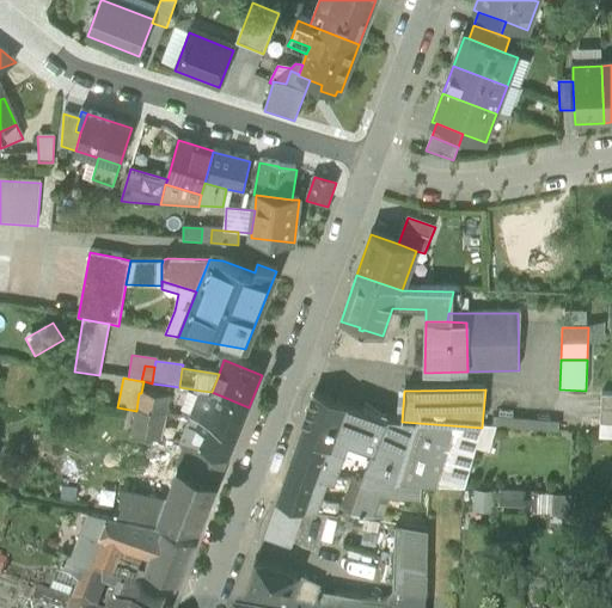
[(189,422),(199,424),(236,438),(249,407),(212,392),(201,391),(199,398),(191,417),(189,422)]
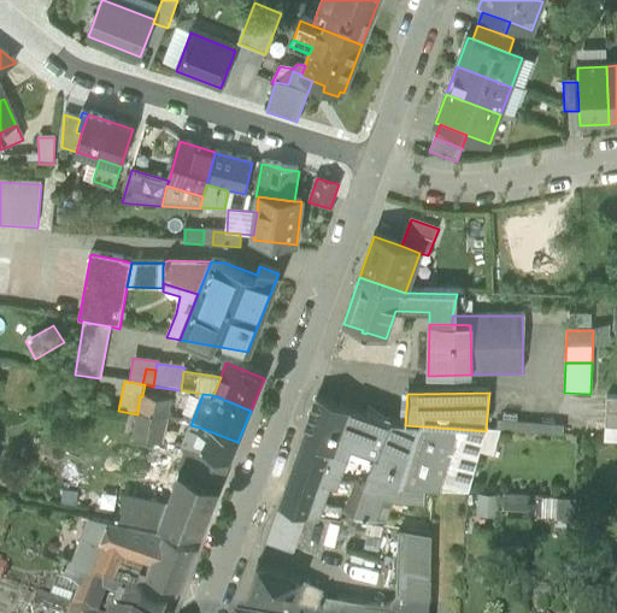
[(140,396),(137,414),(166,420),(170,402),(142,396),(140,396)]
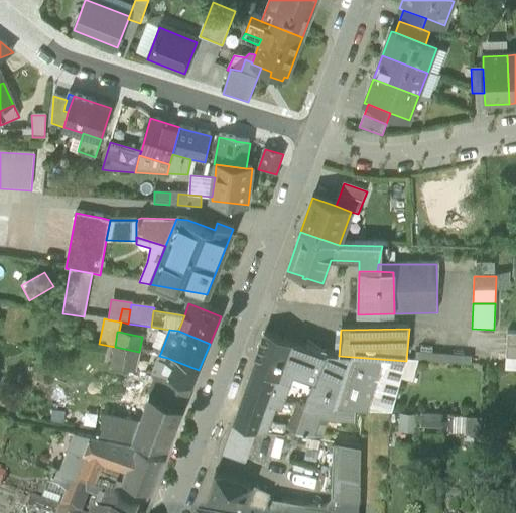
[(152,349),(161,352),(167,336),(158,333),(152,349)]
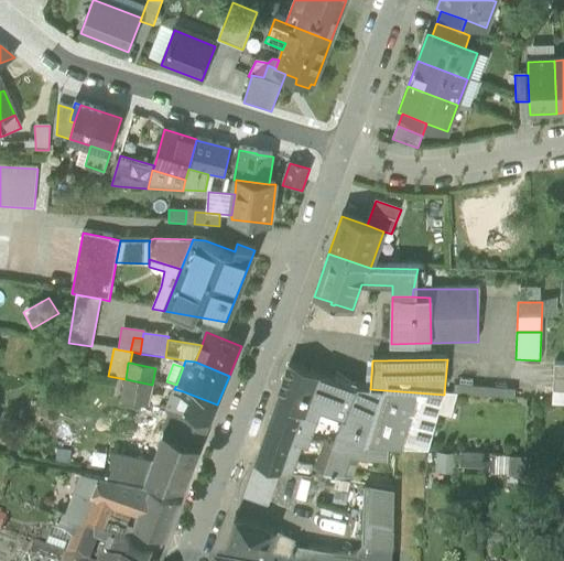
[(301,444),(306,446),(307,443),(321,408),(346,417),(356,388),(290,365),(267,433),(301,444)]
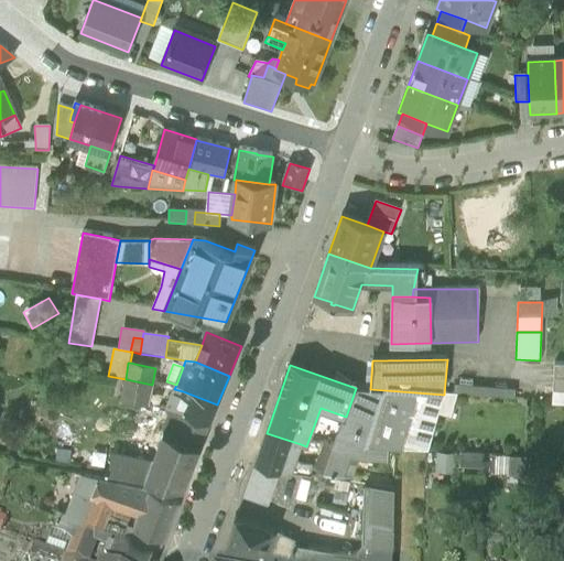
[(553,390),(563,391),(563,365),(555,365),(553,390)]
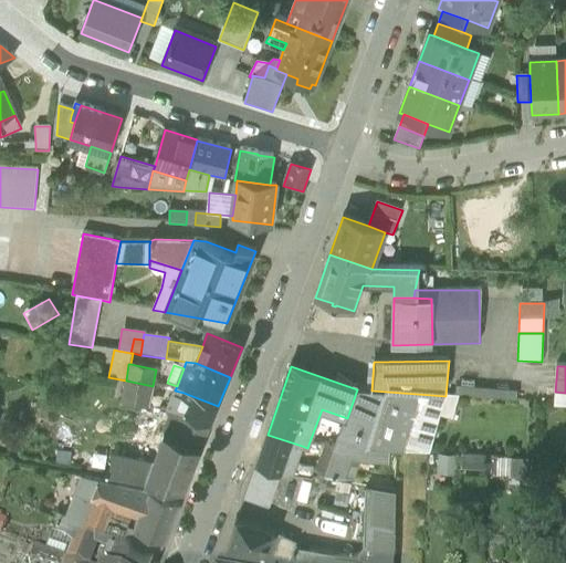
[(148,410),(153,386),(126,381),(121,405),(148,410)]
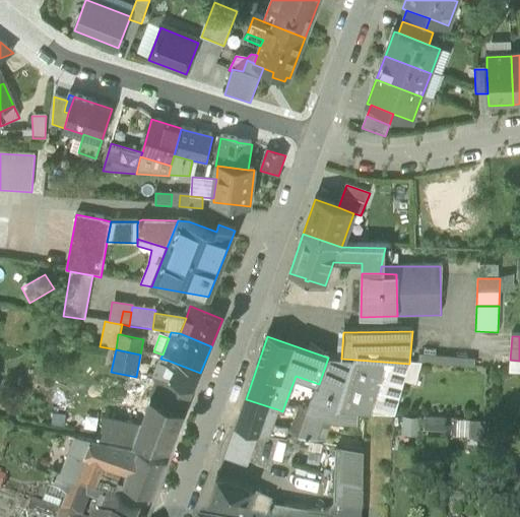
[(401,415),(409,364),(341,359),(329,358),(328,358),(319,384),(316,393),(314,392),(307,410),(359,414),(365,414),(398,416),(401,415)]
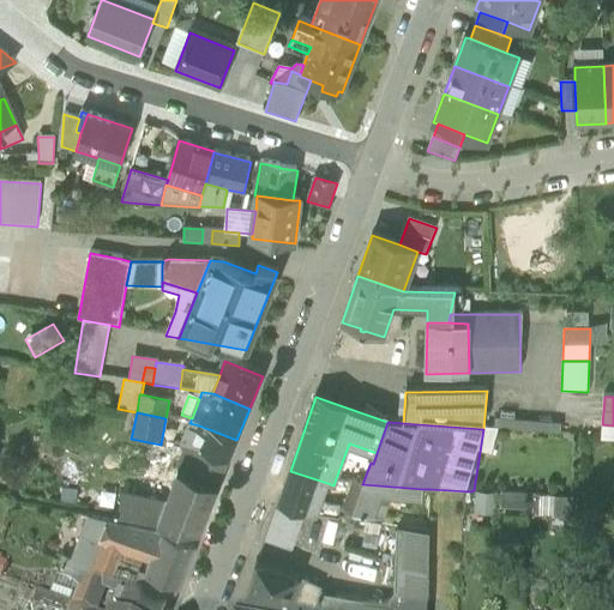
[(613,426),(602,424),(601,440),(613,440),(613,426)]
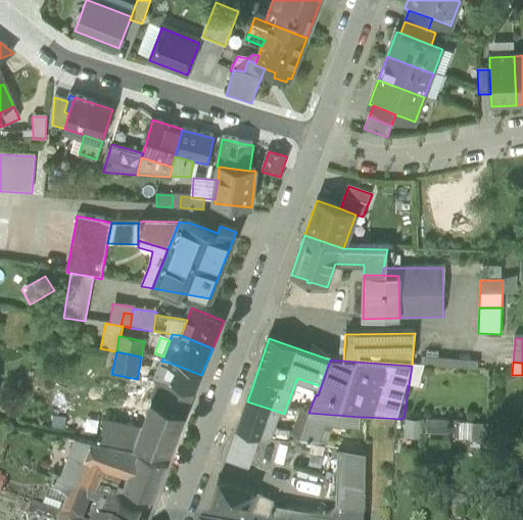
[(194,393),(201,375),(170,363),(168,369),(159,366),(153,382),(172,385),(194,393)]
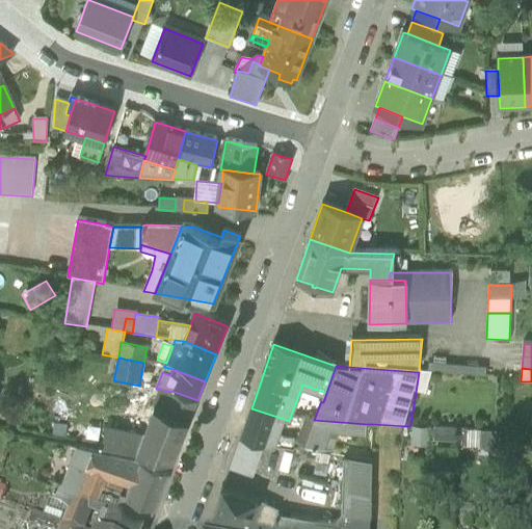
[(154,408),(189,422),(197,400),(175,392),(156,389),(155,396),(158,398),(154,408)]
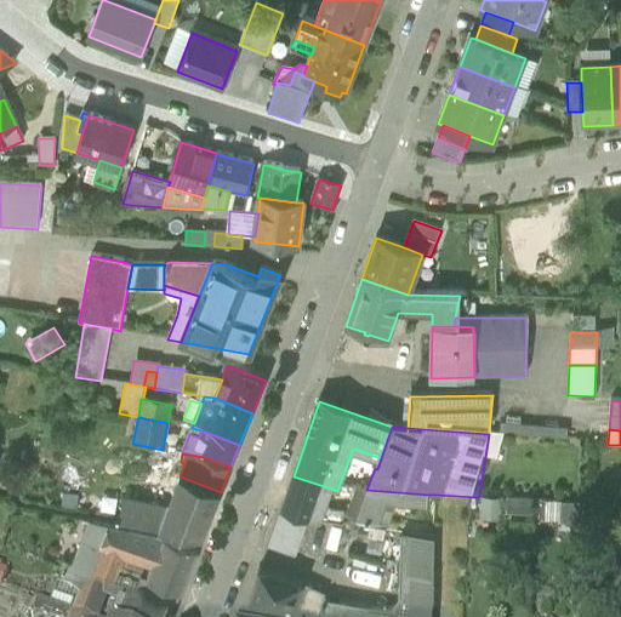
[(176,533),(203,538),(221,492),(180,476),(167,508),(159,530),(176,533)]
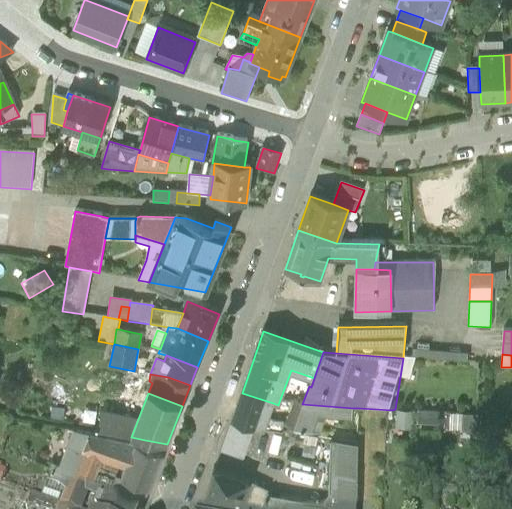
[(256,429),(264,430),(266,421),(273,403),(242,393),(232,420),(254,429),(256,429)]
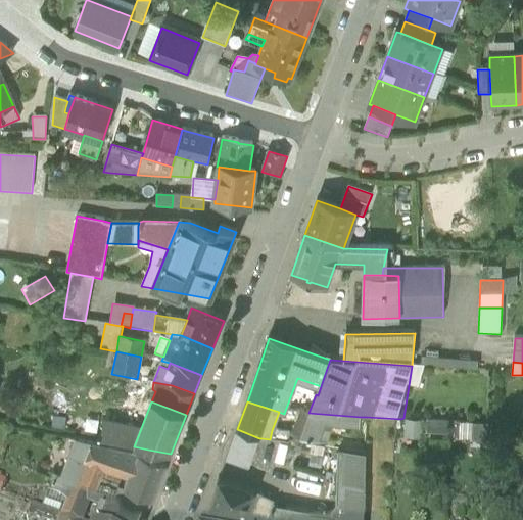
[(298,440),(326,445),(333,427),(360,430),(361,417),(308,413),(298,440)]
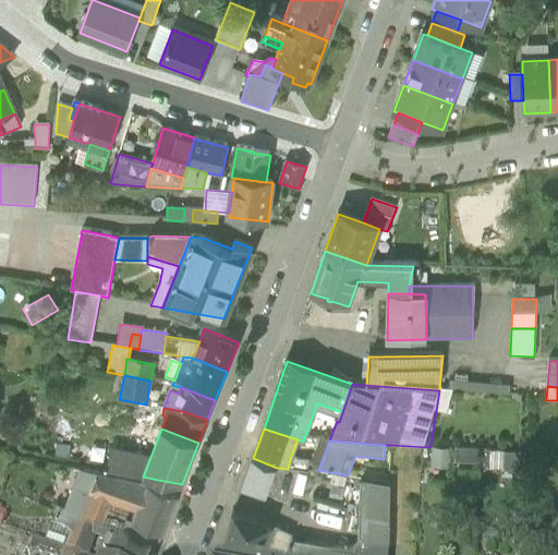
[(107,470),(143,477),(150,457),(110,450),(107,470)]
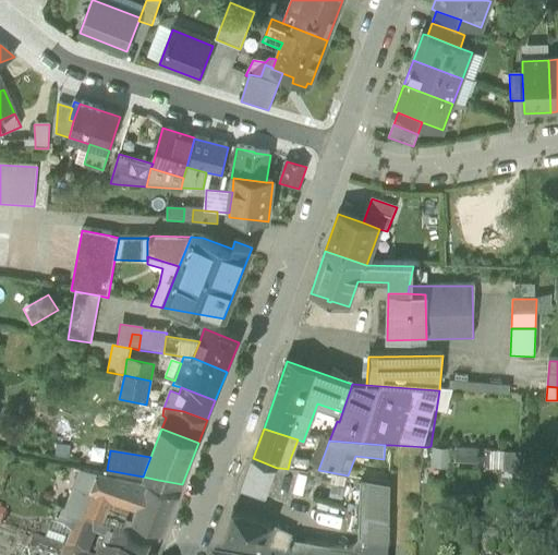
[(241,493),(265,502),(277,468),(253,458),(241,493)]
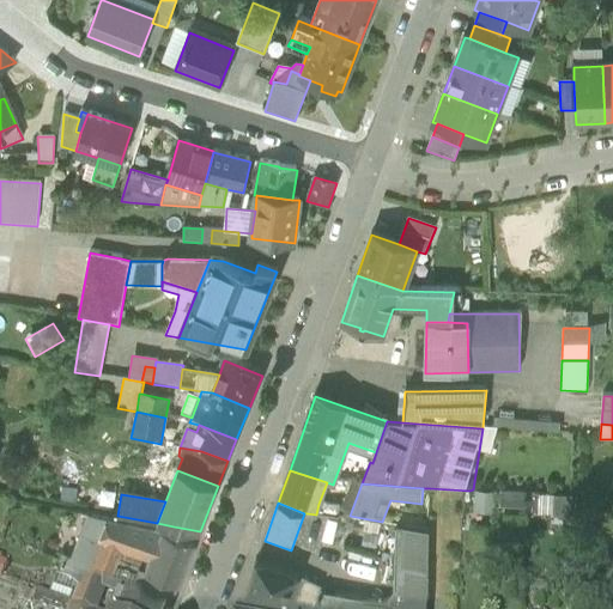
[(338,507),(319,504),(316,515),(337,518),(338,507)]
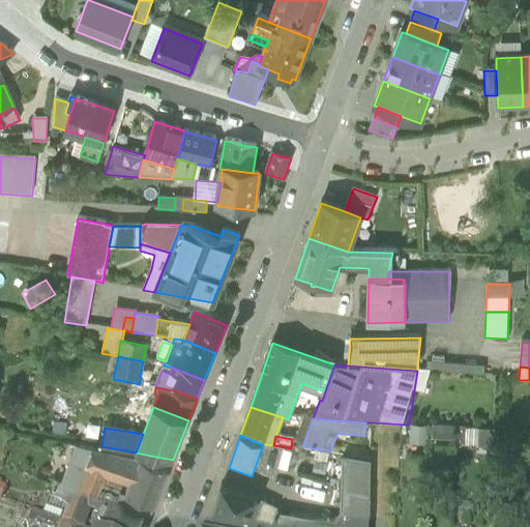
[(78,496),(94,501),(98,491),(105,472),(130,481),(139,459),(79,447),(63,491),(78,496)]
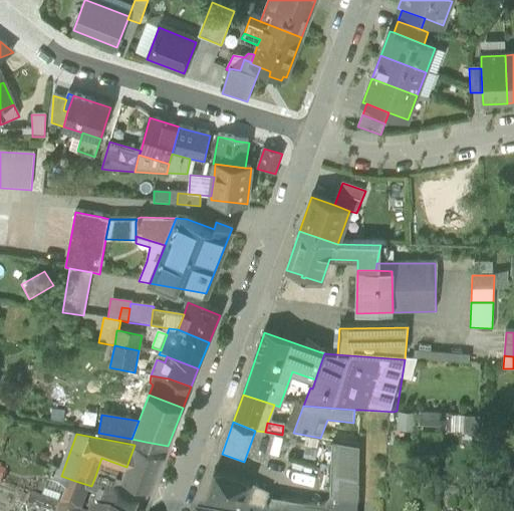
[(144,449),(164,457),(166,451),(168,446),(146,442),(144,449)]
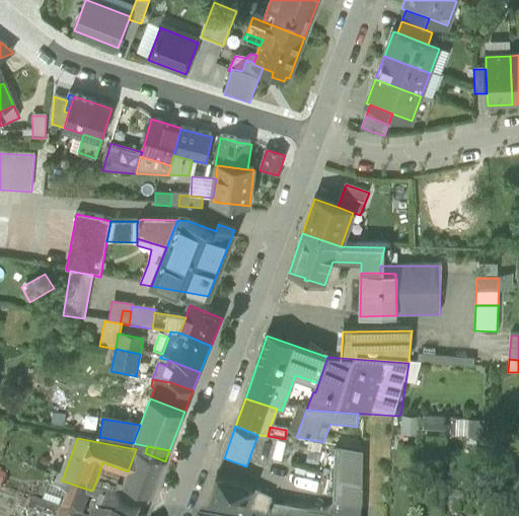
[(123,485),(151,496),(165,461),(145,453),(136,449),(128,471),(123,485)]
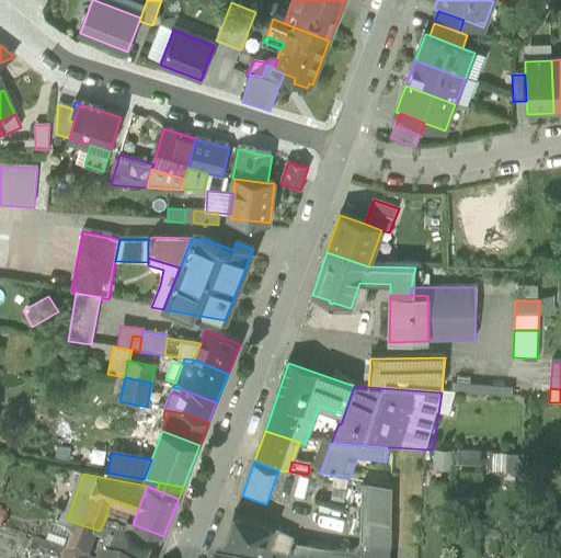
[(293,554),(292,557),(389,557),(391,489),(362,486),(361,543),(351,554),(295,544),(293,554)]
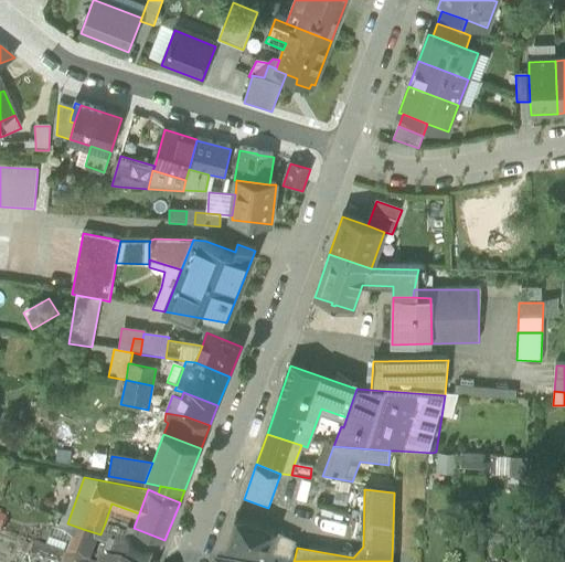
[(66,541),(74,549),(83,529),(67,523),(60,520),(54,537),(66,541)]
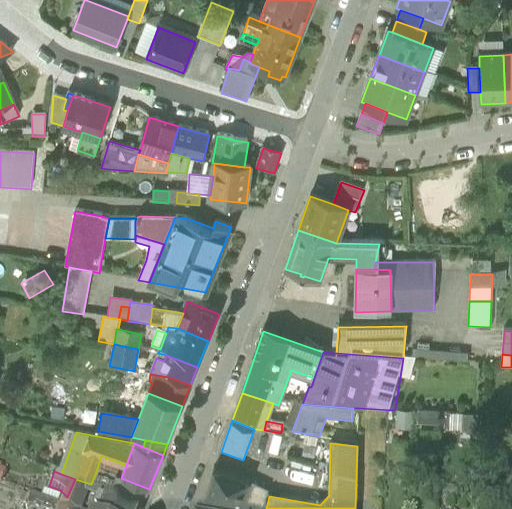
[(214,471),(204,499),(230,508),(239,508),(242,500),(248,483),(214,471)]
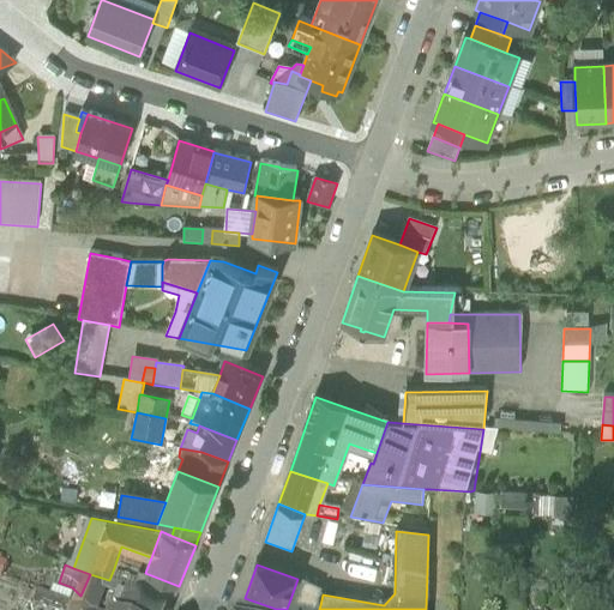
[(114,568),(109,580),(132,589),(137,577),(114,568)]
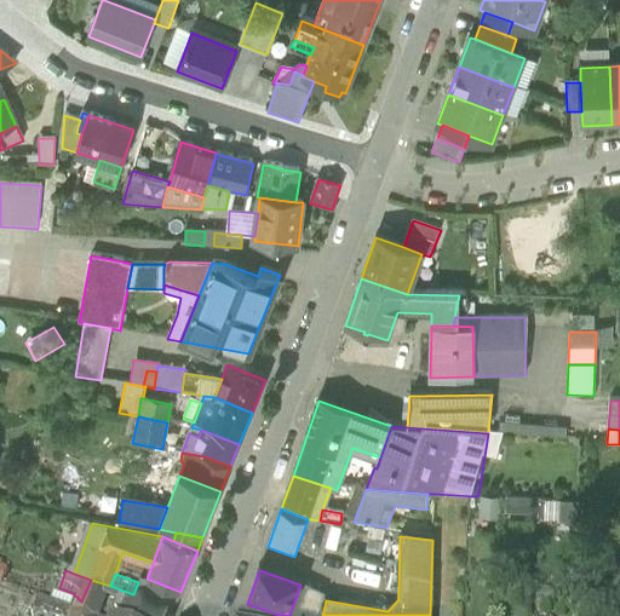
[(136,596),(174,609),(181,592),(147,579),(139,576),(138,582),(133,594),(136,596)]
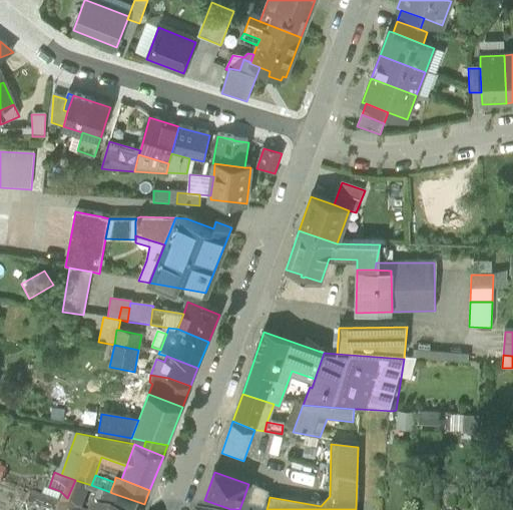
[(67,498),(63,509),(81,509),(86,498),(91,485),(75,480),(67,498)]
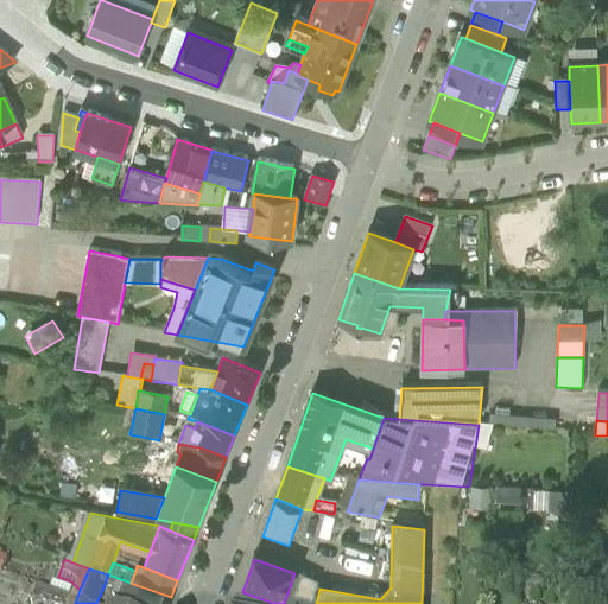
[(131,583),(108,574),(102,590),(118,596),(126,599),(133,584),(131,583)]
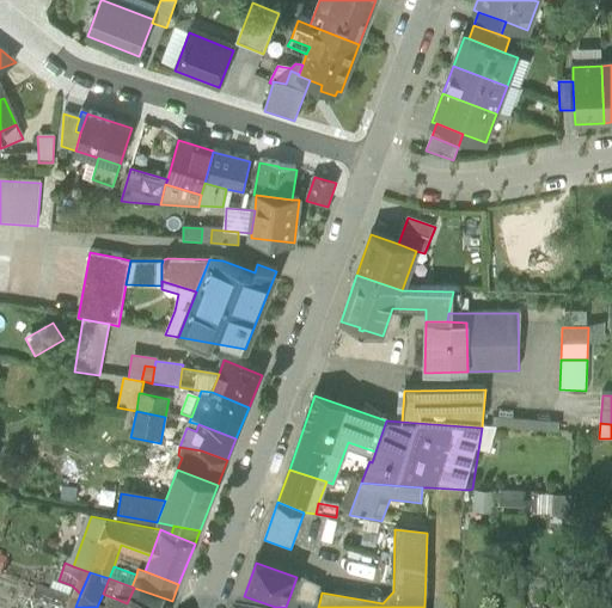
[(49,599),(68,607),(75,607),(80,594),(72,585),(59,581),(56,581),(49,599)]
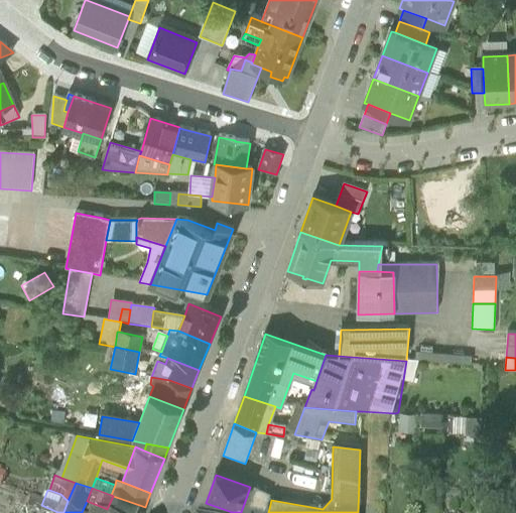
[(143,512),(145,507),(113,496),(107,509),(100,506),(97,512),(143,512)]
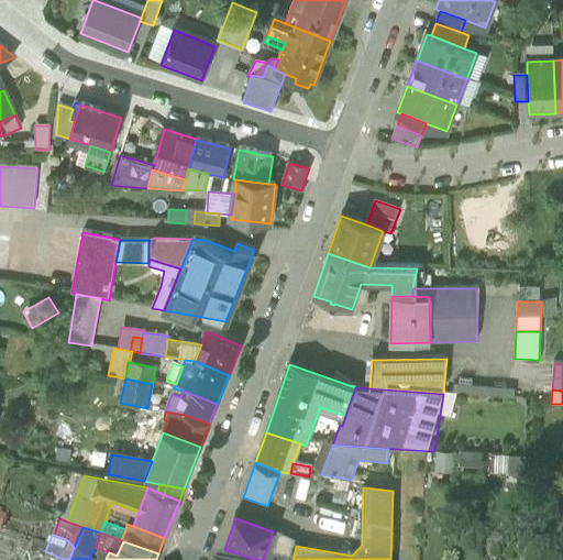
[(26,559),(63,559),(45,551),(32,546),(26,559)]
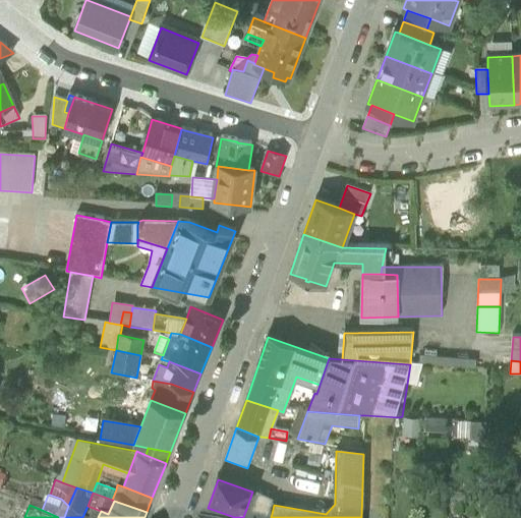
[(208,508),(204,517),(271,517),(272,514),(246,509),(243,517),(234,517),(208,508)]
